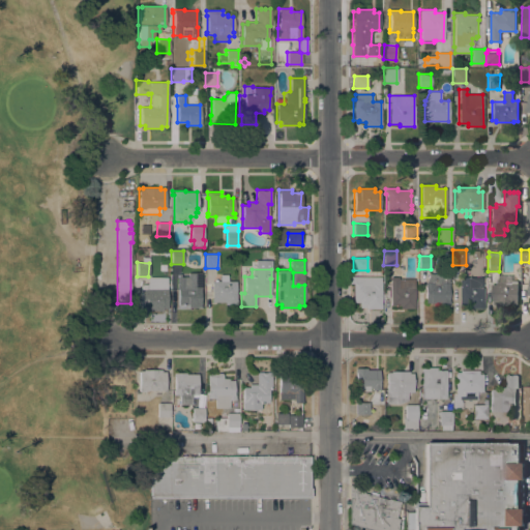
[(187,307),(187,304),(178,304),(178,289),(177,289),(177,276),(178,276),(178,274),(181,274),(181,276),(187,276),(187,273),(201,273),(201,277),(204,277),(204,289),(200,289),(201,307),(187,307)]
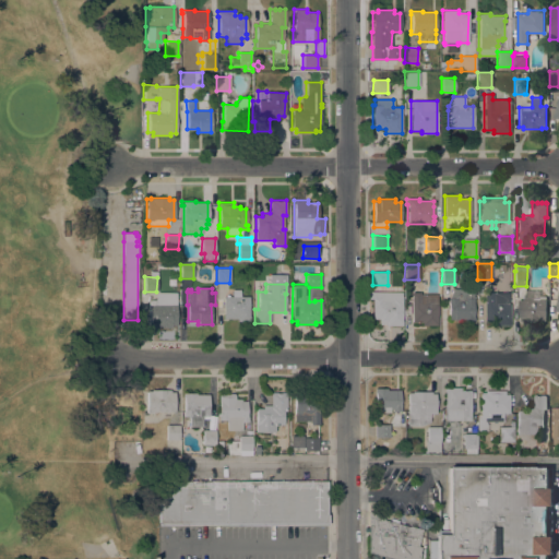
[(460,321),(460,320),(448,319),(448,298),(453,288),(473,289),(473,317),(474,318),(474,321),(460,321)]
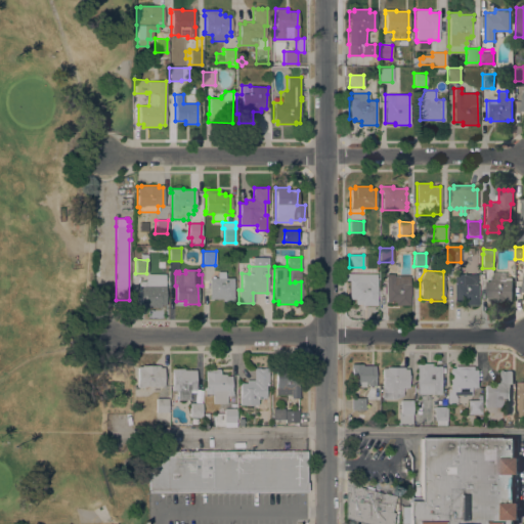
[(233,296),(233,301),(222,301),(222,299),(209,299),(209,277),(211,277),(211,276),(214,276),(214,278),(216,278),(216,271),(225,271),(225,278),(233,278),(233,296)]
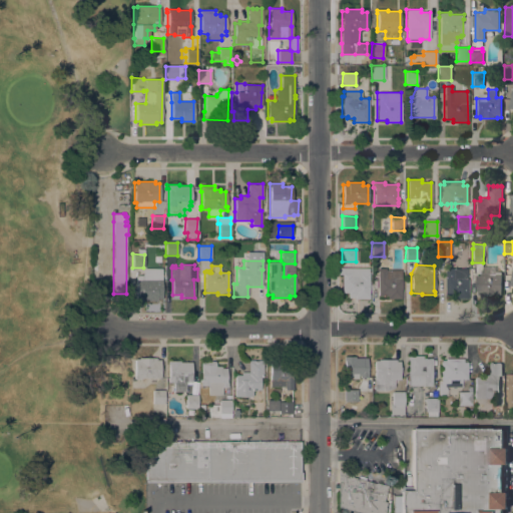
[(501,294),(498,294),(498,295),(476,295),(476,275),(481,275),(483,266),(496,266),(496,272),(501,272),(501,294)]
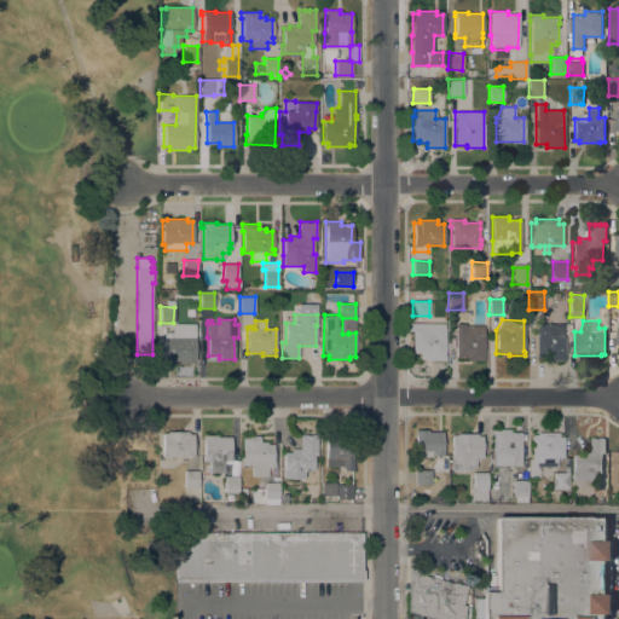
[(174,323),(196,324),(195,336),(195,360),(189,360),(189,363),(171,363),(171,359),(165,359),(165,334),(167,331),(168,331),(172,331),(174,323)]
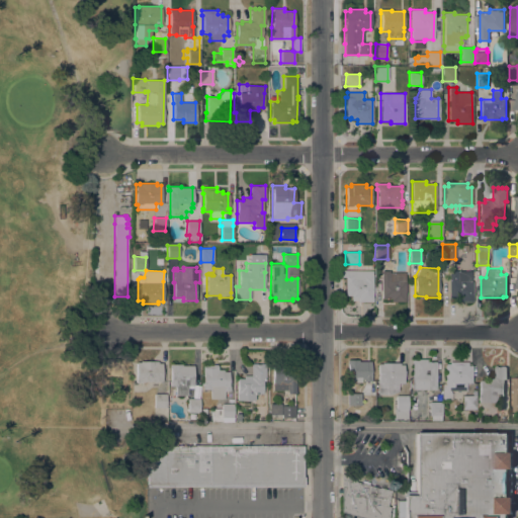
[(372,270),(372,301),(357,301),(357,297),(351,297),(351,295),(345,295),(345,278),(341,278),(341,270),(345,270),(372,270)]
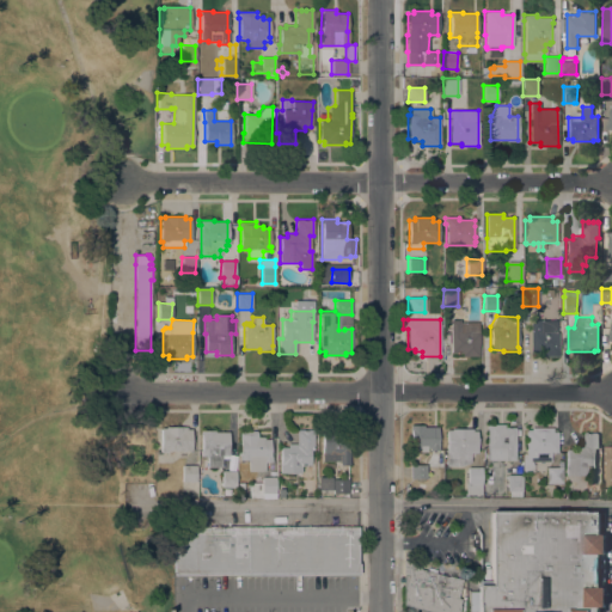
[(558,356),(542,356),(542,353),(530,353),(530,319),(539,319),(539,320),(542,320),(542,319),(557,320),(557,332),(558,332),(558,356)]
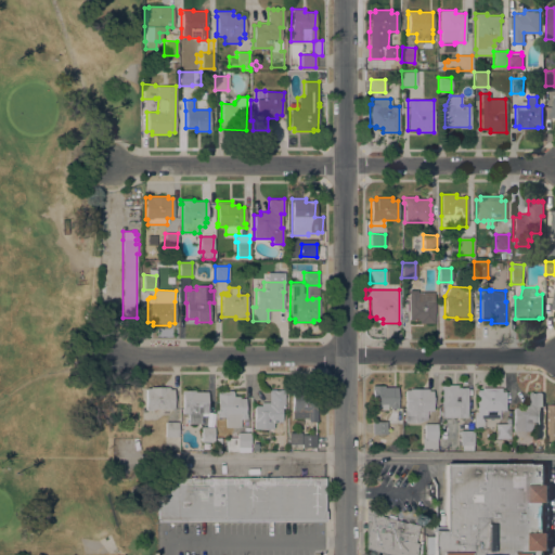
[(409,291),(417,291),(417,292),(434,292),(434,323),(418,323),(418,320),(409,320),(409,291)]
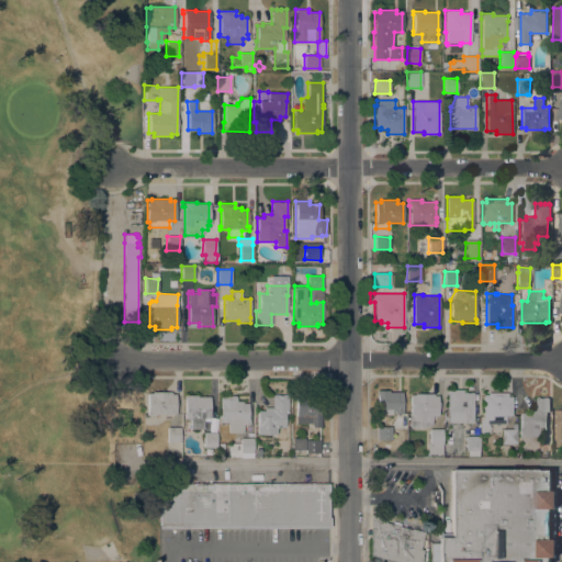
[(389,391),(389,392),(402,392),(402,409),(402,414),(394,414),(394,412),(391,412),(391,415),(384,415),(384,414),(377,414),(377,409),(377,394),(375,394),(377,390),(389,391)]
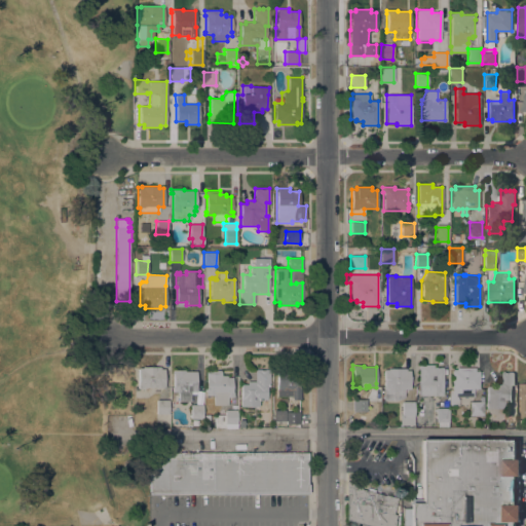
[(443,396),(419,396),(419,385),(418,385),(418,365),(433,365),(433,368),(442,368),(443,396)]
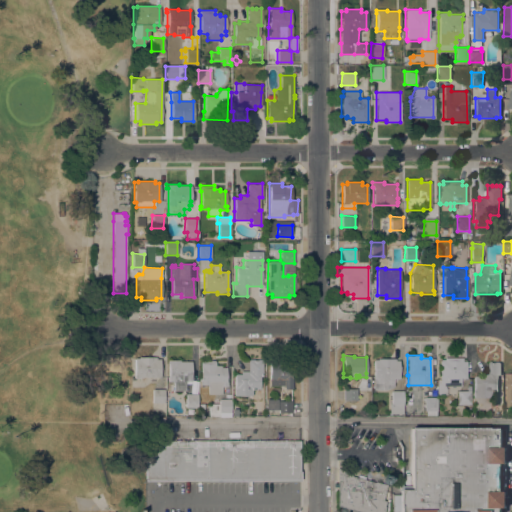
[(134,358),(138,358),(138,357),(156,357),(156,359),(159,359),(159,377),(140,377),(140,378),(139,378),(139,380),(136,380),(136,378),(134,378),(134,358)]
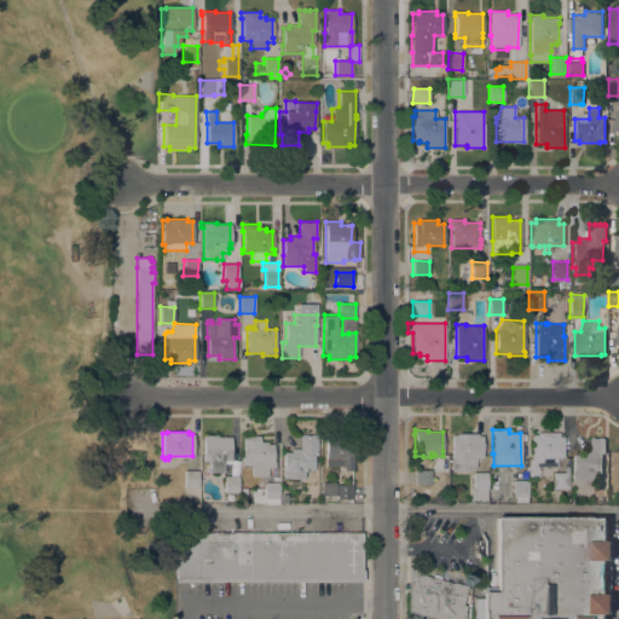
[(563,457),(556,457),(556,467),(538,467),(538,472),(528,472),(528,463),(531,463),(532,435),(537,435),(537,432),(559,433),(559,437),(563,437),(563,457)]
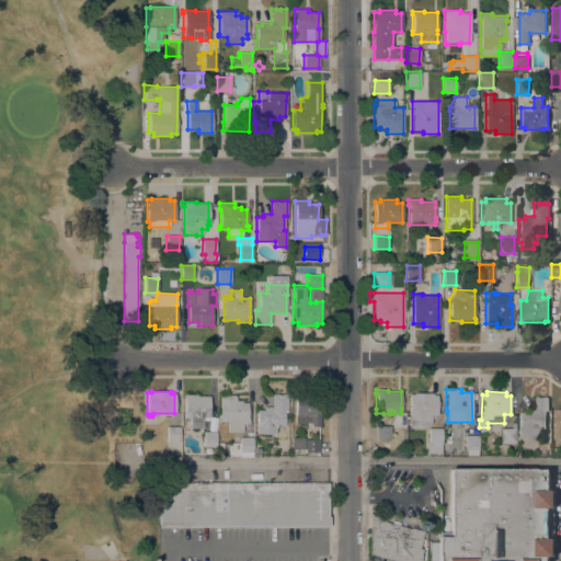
[(287,409),(286,409),(286,412),(284,412),(284,426),(287,426),(287,436),(277,436),(277,441),(272,441),(272,435),(275,435),(275,434),(256,434),(256,425),(258,425),(256,410),(264,410),(263,408),(272,407),(272,395),(273,395),(273,393),(277,393),(277,395),(282,395),(282,393),(287,393),(287,409)]
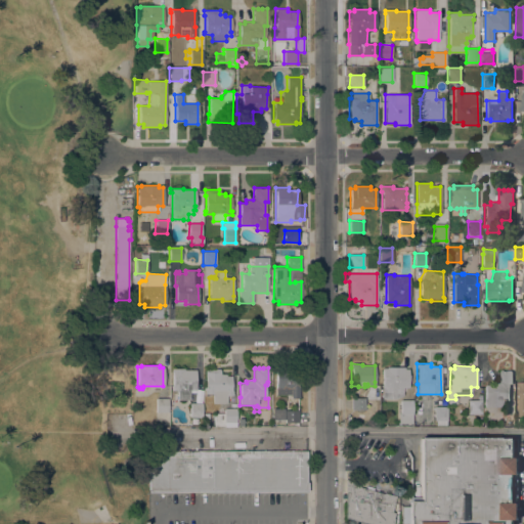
[(275,367),(299,367),(299,398),(291,398),(291,394),(276,395),(275,367)]
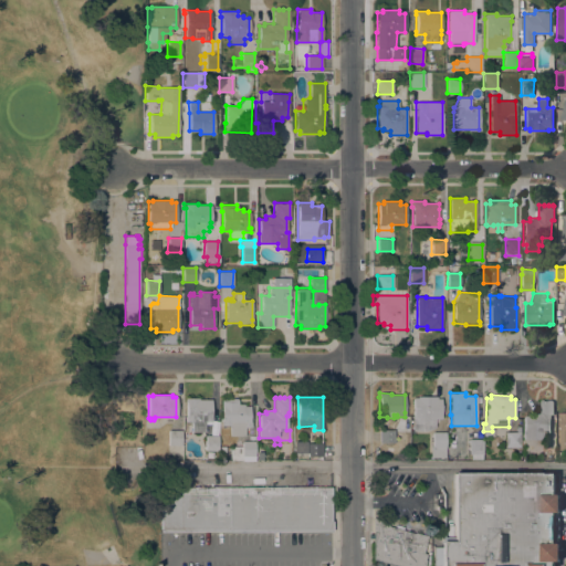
[(412,431),(412,398),(417,398),(417,397),(437,397),(437,398),(441,398),(441,419),(435,419),(435,428),(427,431),(412,431)]
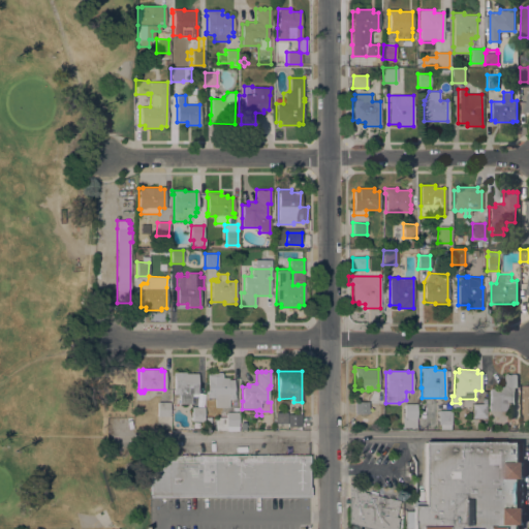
[(185,372),(185,373),(197,373),(197,390),(197,394),(197,396),(191,396),(191,404),(179,404),(179,394),(174,394),(174,376),(173,376),(173,372),(185,372)]
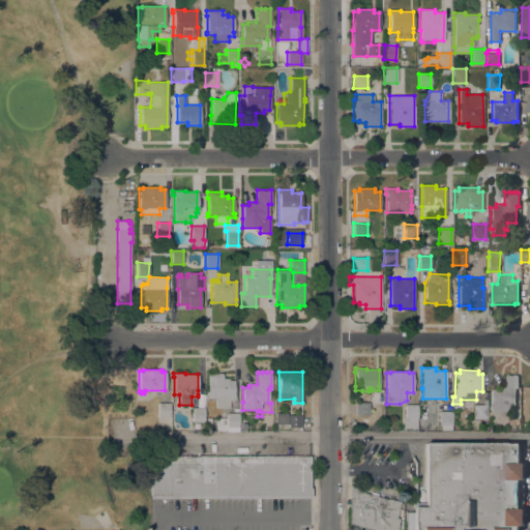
[(214,408),(214,399),(207,399),(207,394),(205,394),(205,391),(207,391),(207,380),(207,374),(216,374),(216,373),(222,373),(222,374),(223,374),(223,379),(228,379),(228,380),(234,380),(234,394),(235,394),(235,400),(229,400),(229,408),(214,408)]
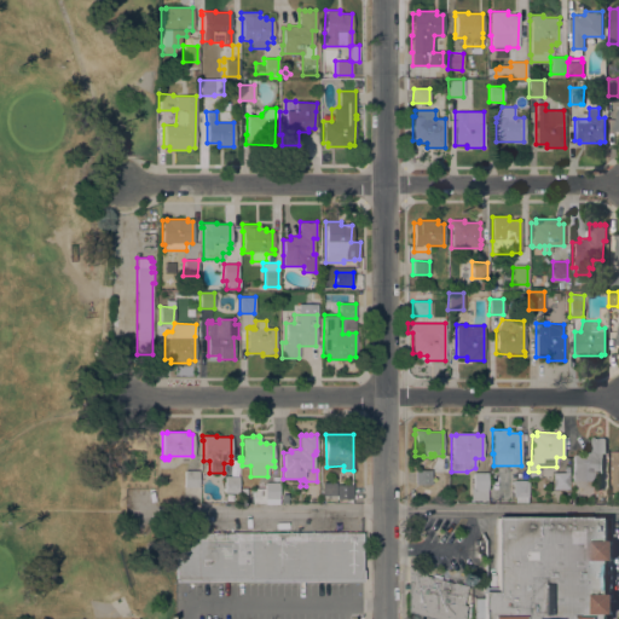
[(572,470),(572,455),(579,455),(579,451),(589,451),(589,438),(590,438),(590,437),(595,437),(595,438),(600,438),(600,437),(605,437),(605,438),(606,438),(606,452),(603,452),(602,473),(591,472),(591,480),(572,480),(572,470)]
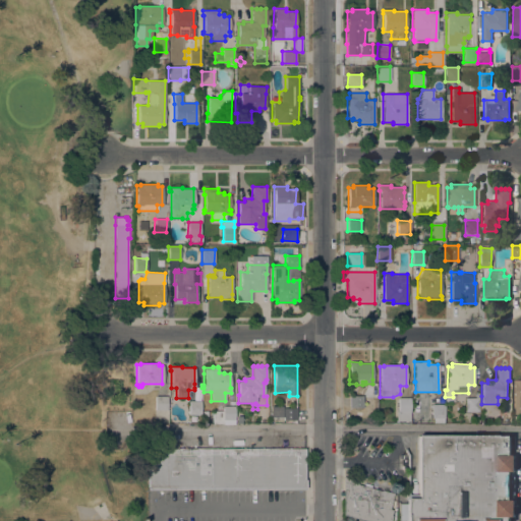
[(167,396),(167,410),(154,410),(155,396),(167,396)]
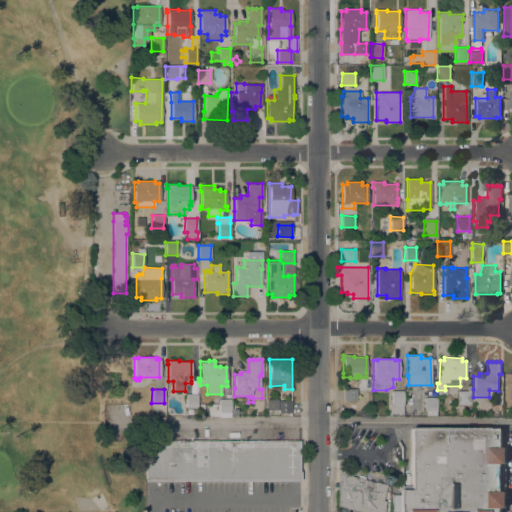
[(357,389),(356,401),(343,400),(343,389),(357,389)]
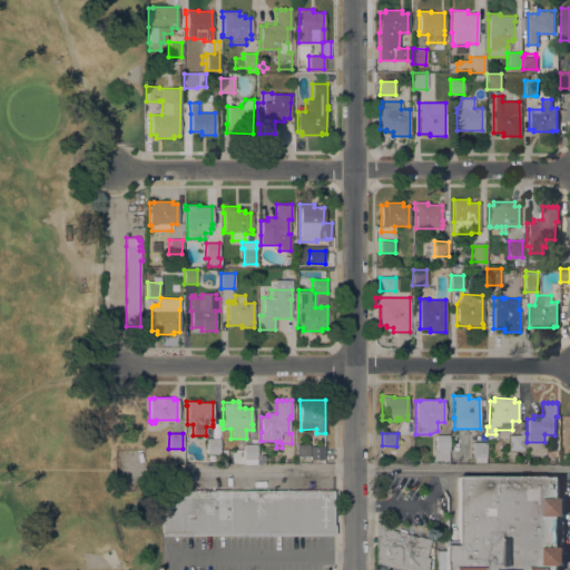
[(509,450),(509,434),(523,435),(523,450),(509,450)]
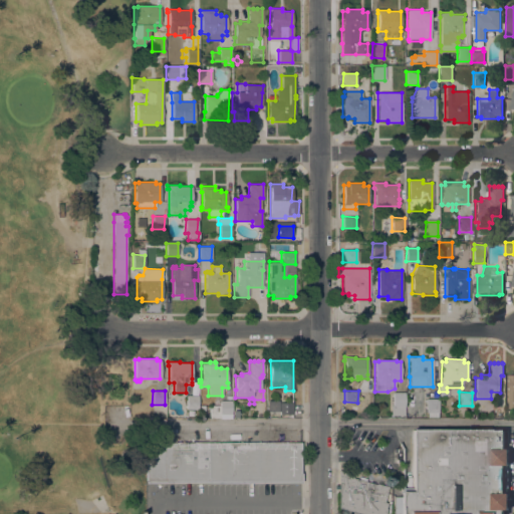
[(390,416),(391,406),(393,406),(393,393),(405,393),(405,416),(390,416)]
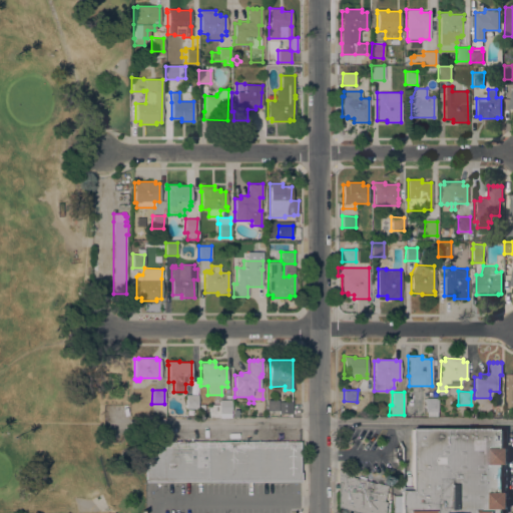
[(197,395),(197,409),(185,408),(186,395),(197,395)]
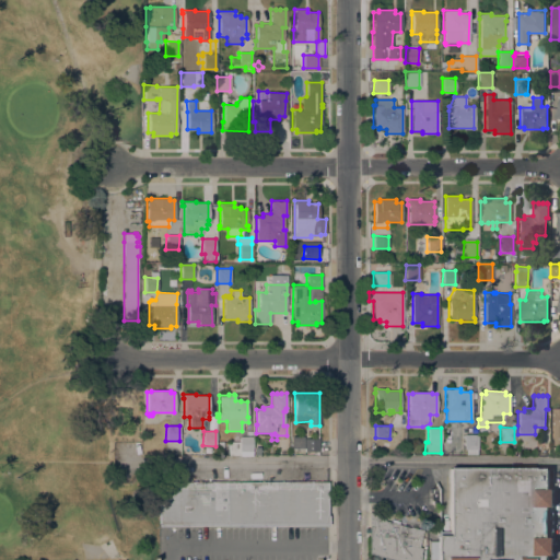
[(477,450),(464,450),(464,434),(478,434),(477,450)]
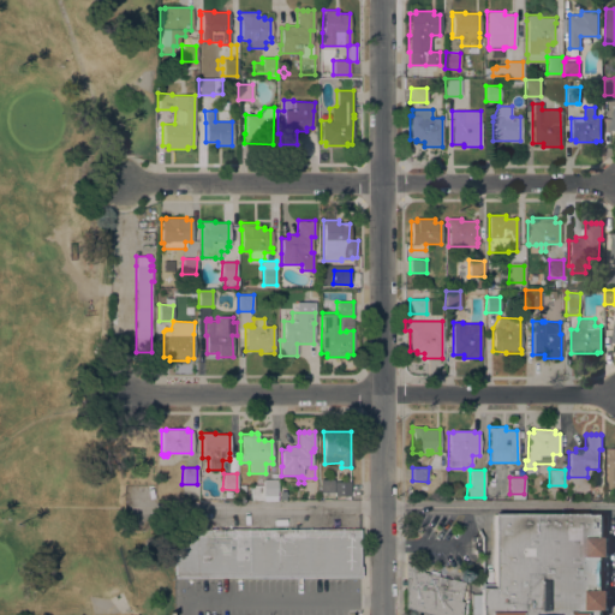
[(276,495),(278,495),(278,501),(263,501),(263,500),(256,500),(256,485),(263,485),(263,479),(276,479),(276,495)]
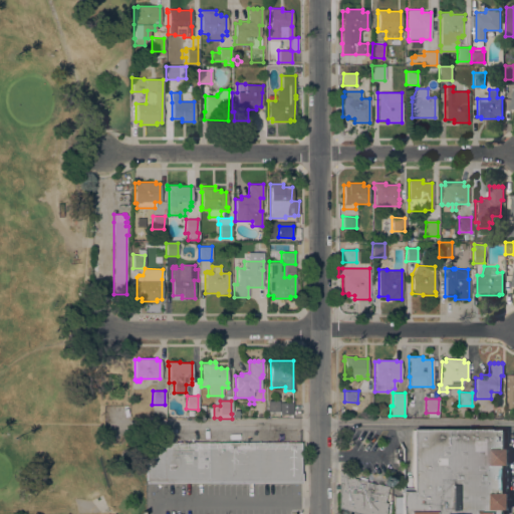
[(267,412),(267,401),(278,401),(278,412),(267,412)]
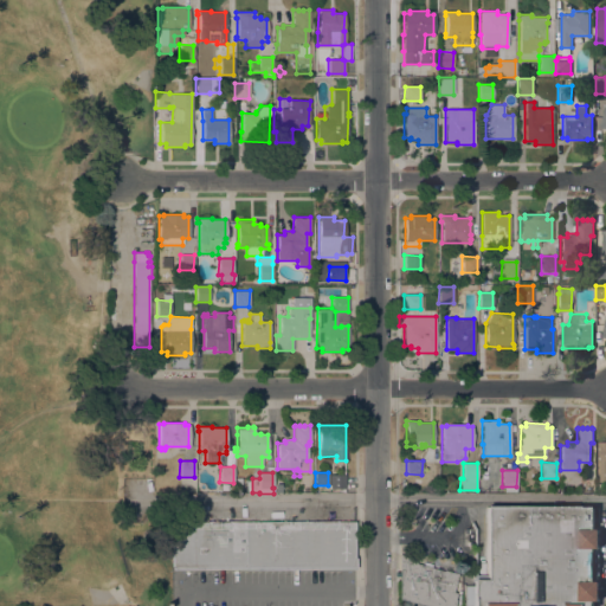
[(329,488),(329,475),(346,475),(346,489),(329,488)]
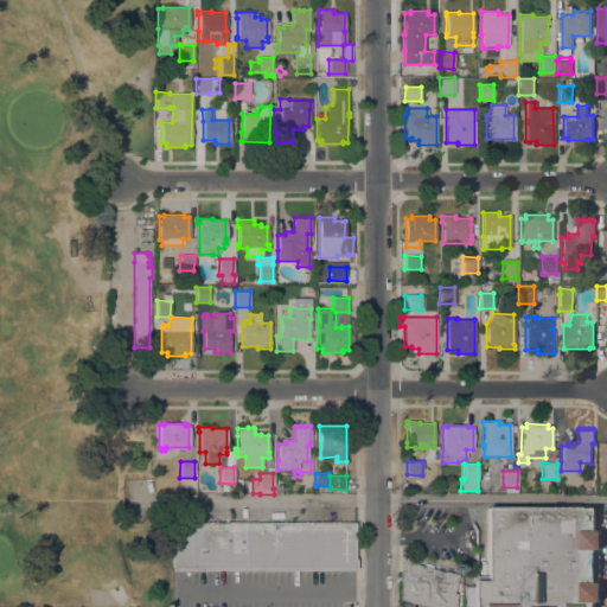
[(472,606),(472,581),(473,581),(473,576),(477,575),(477,506),(543,508),(596,506),(596,509),(596,529),(601,529),(601,601),(595,601),(595,606),(472,606)]
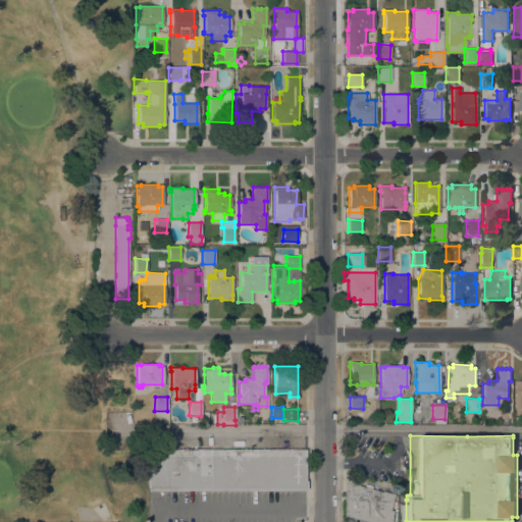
[(149,489),(148,450),(211,450),(211,489),(149,489)]
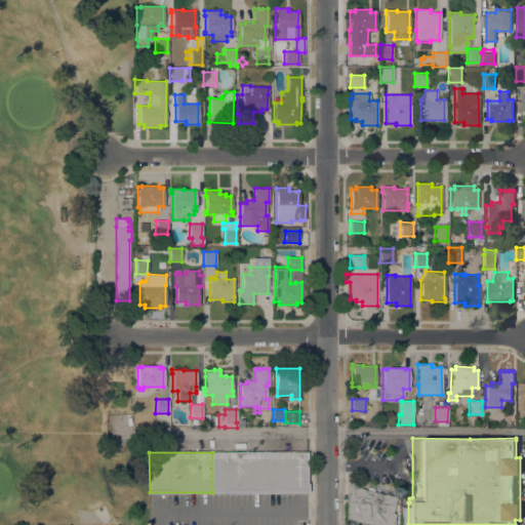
[(212,452),(307,452),(307,492),(212,492),(212,452)]
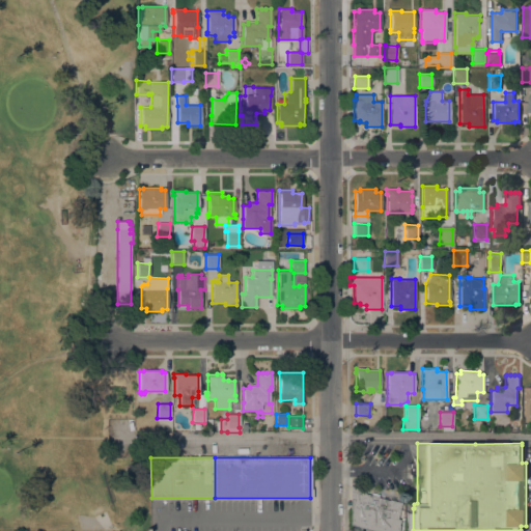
[(370,494),(371,492),(379,494),(378,496),(402,502),(402,530),(372,530),(355,526),(347,525),(350,488),(350,485),(364,490),(364,493),(370,494)]
